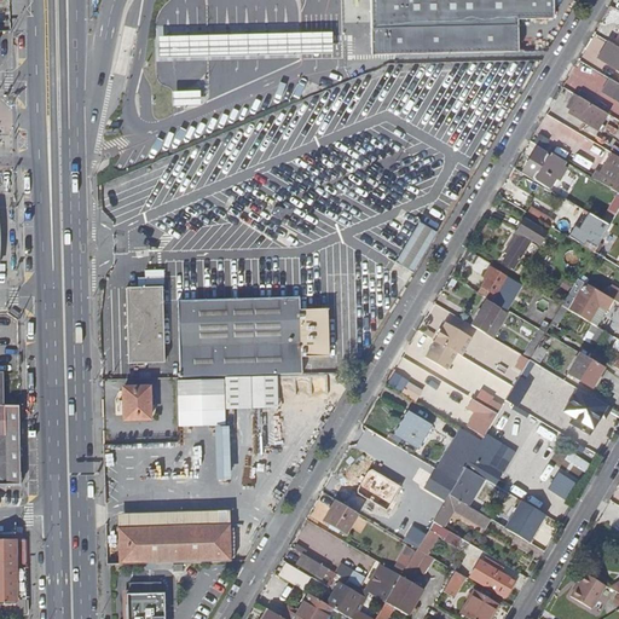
[(368,0),(369,52),(516,50),(516,18),(551,17),(550,0),(368,0)]
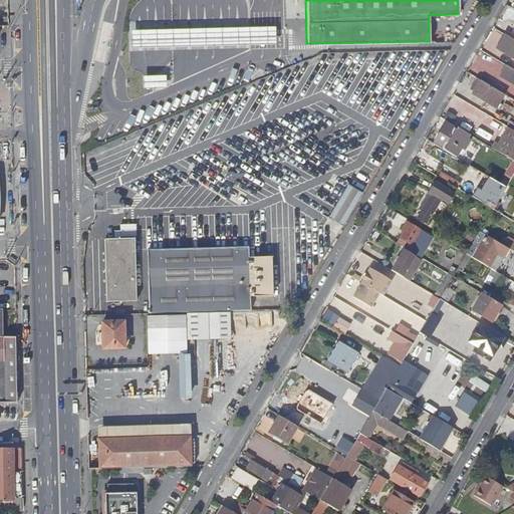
[(152,32),(132,32),(133,51),(153,50),(202,48),(251,47),(250,29),(201,31),(152,32)]
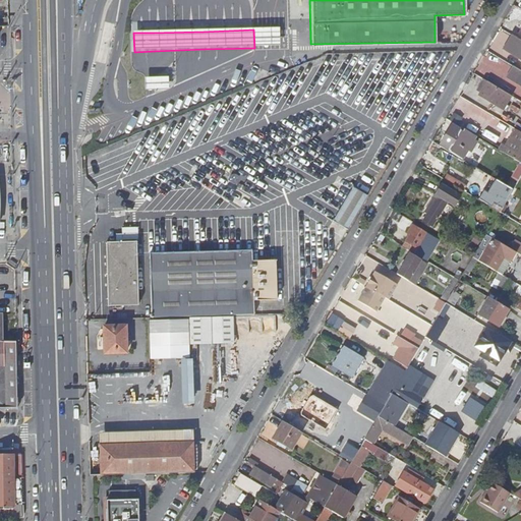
[(520,42),(509,35),(501,49),(520,60),(520,42)]
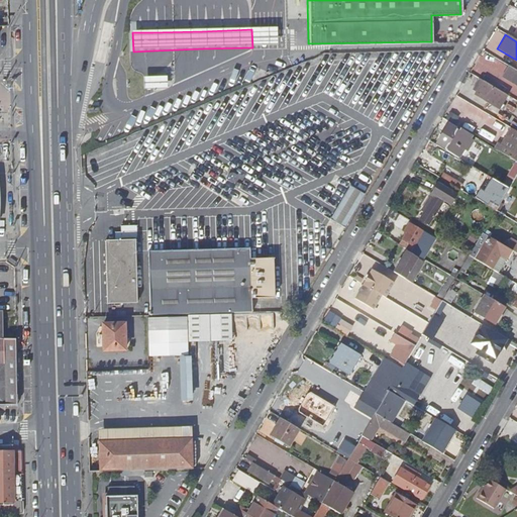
[(516,71),(508,66),(501,78),(516,87),(516,71)]
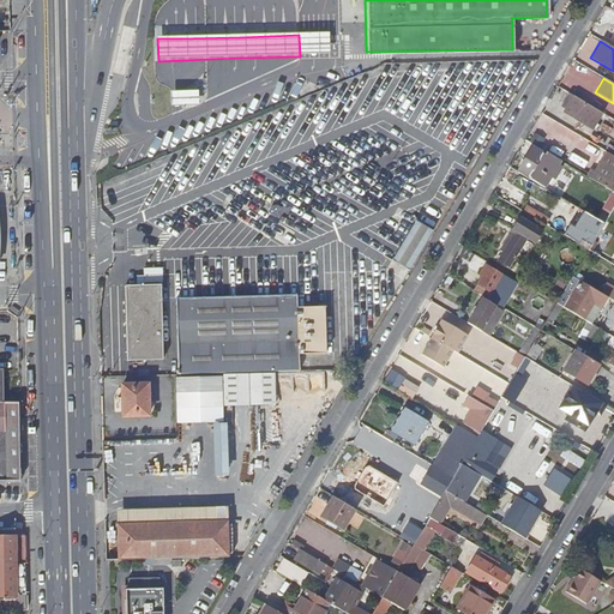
[(199,92),(172,94),(172,107),(199,106),(199,92)]
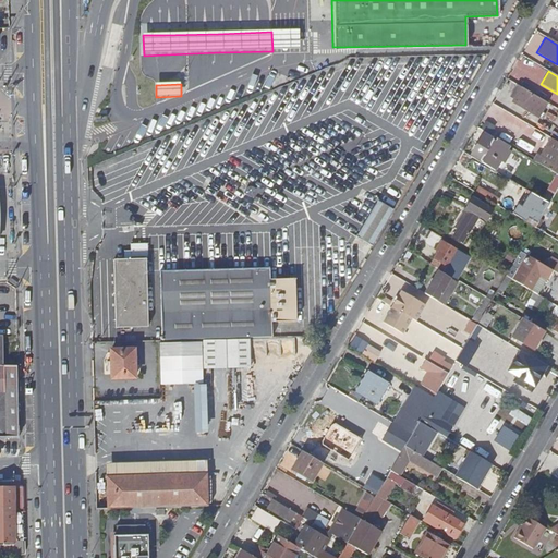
[(545,102),(514,85),(508,97),(512,99),(510,101),(540,119),(543,113),(540,112),(545,102)]
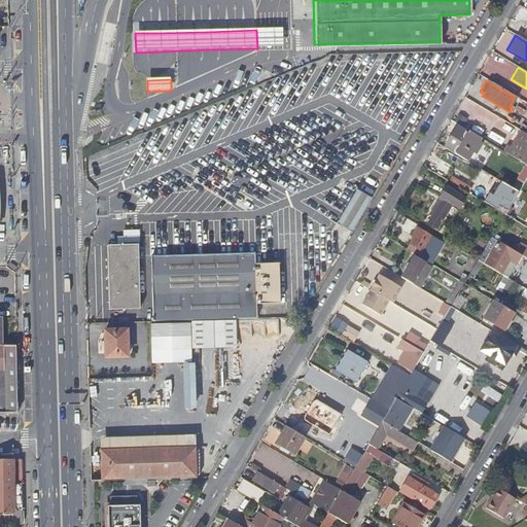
[(450,151),(465,161),(479,137),(467,131),(465,133),(455,127),(445,145),(451,149),(450,151)]
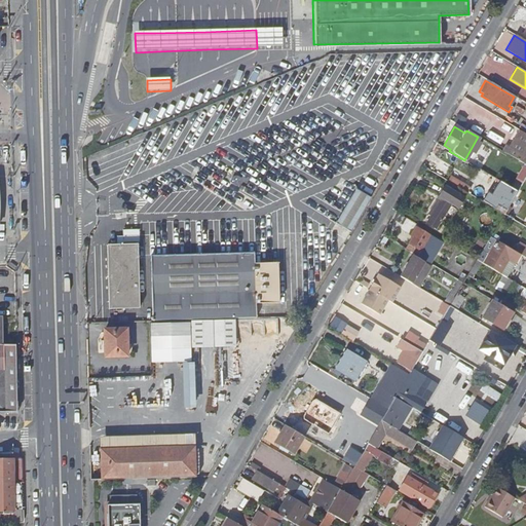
[(503,152),(525,165),(525,134),(519,129),(513,141),(525,148),(525,149),(523,154),(521,153),(520,154),(506,147),(503,152)]
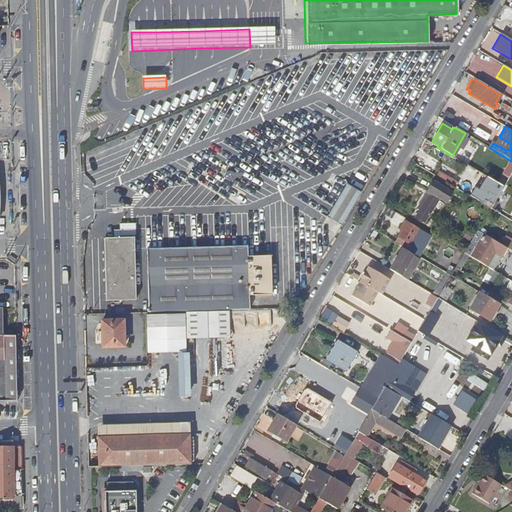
[(435,177),(454,187),(458,182),(439,171),(435,177)]
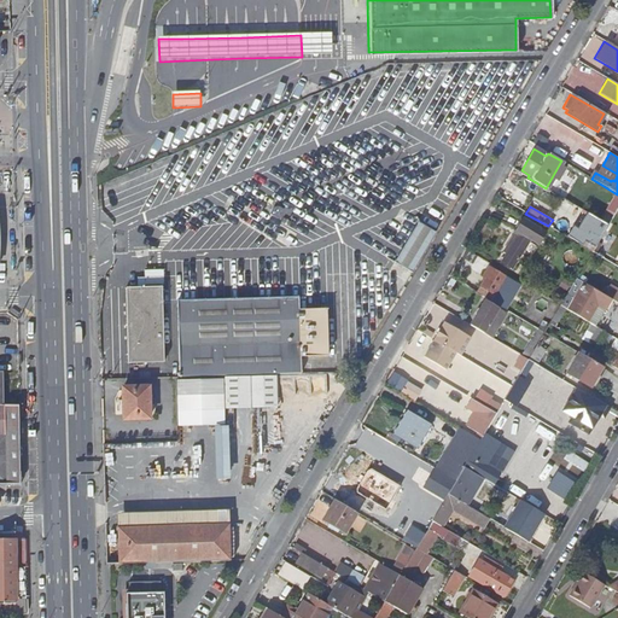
[(592,252),(608,223),(598,217),(593,227),(590,226),(587,232),(589,233),(588,234),(573,226),(566,237),(592,252)]
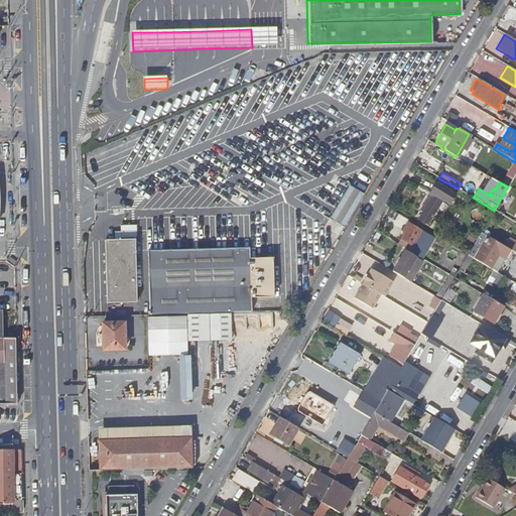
[(422,213),(418,220),(428,226),(442,201),(448,205),(454,195),(436,183),(419,212),(422,213)]
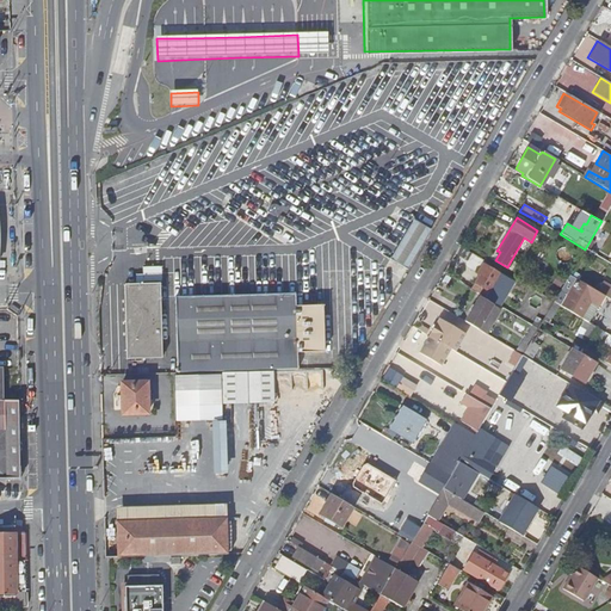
[(413,222),(389,260),(406,271),(430,230),(413,222)]
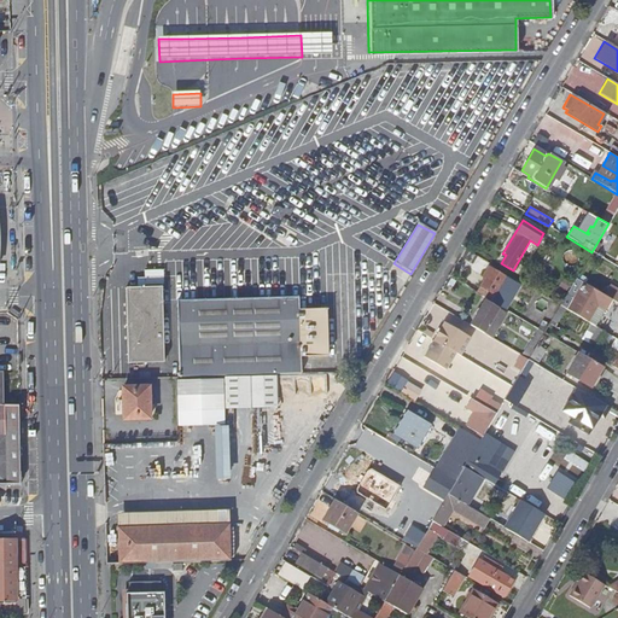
[(491,302),(497,305),(502,297),(496,293),(506,279),(488,269),(483,278),(488,280),(479,293),(493,301),(491,302)]
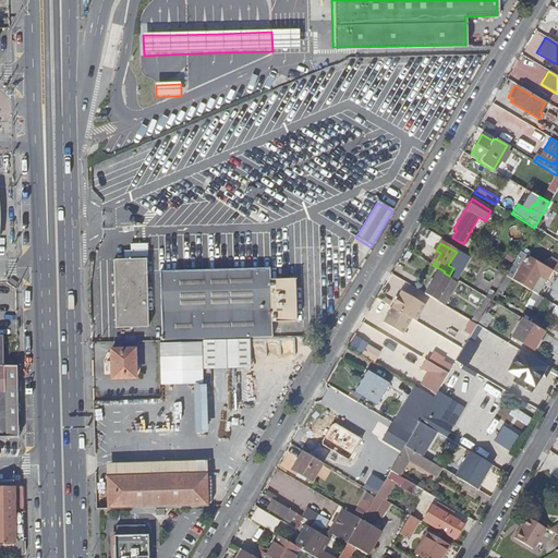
[(550,269),(546,267),(528,256),(513,280),(536,294),(550,269)]
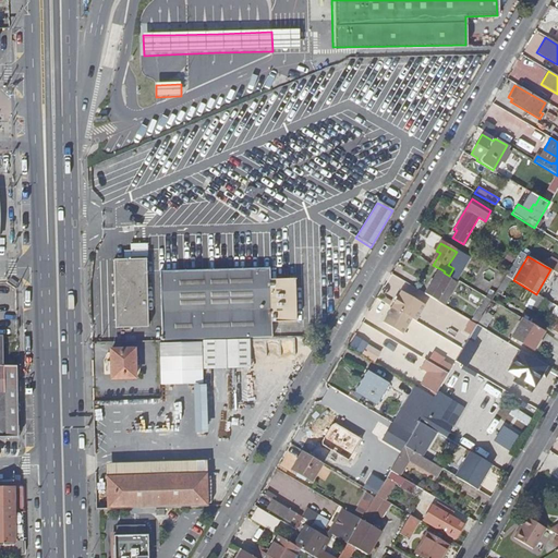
[(550,269),(557,274),(557,262),(552,257),(546,267),(550,269)]
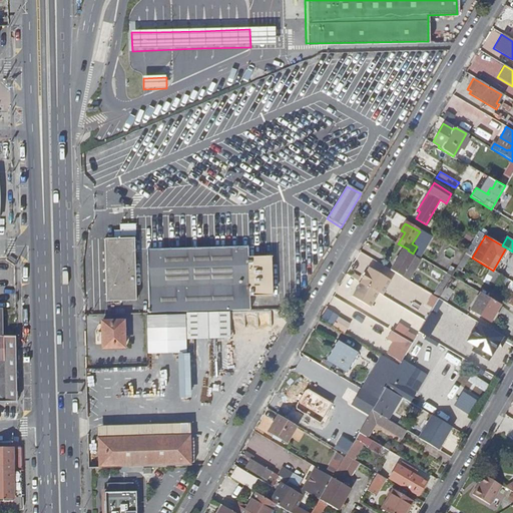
[(135,237),(106,237),(107,301),(137,301),(136,265),(135,237)]
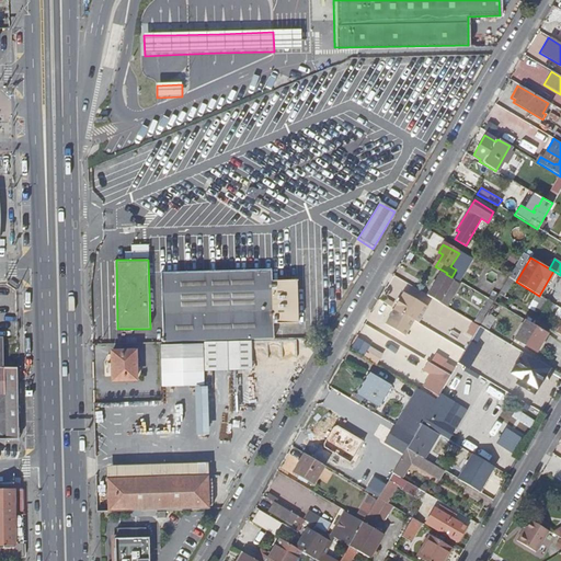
[(162,341),(167,341),(170,340),(274,338),(274,324),(273,279),(273,268),(161,273),(162,341)]
